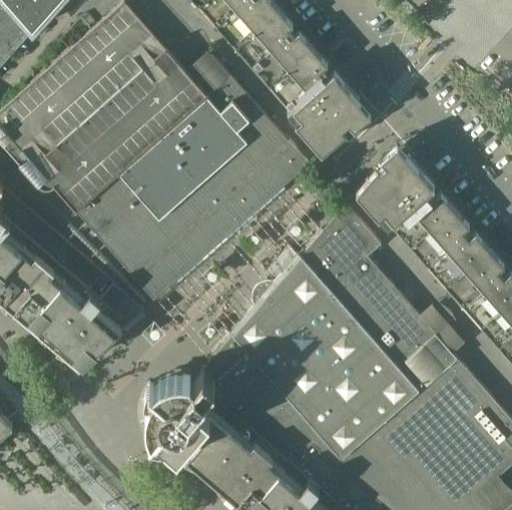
[(0,0),(0,68),(60,0),(0,0)]
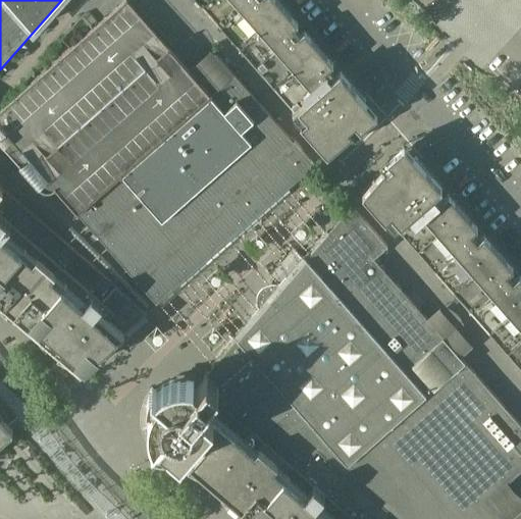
[(195,0),(221,29),(253,0),(195,0)]
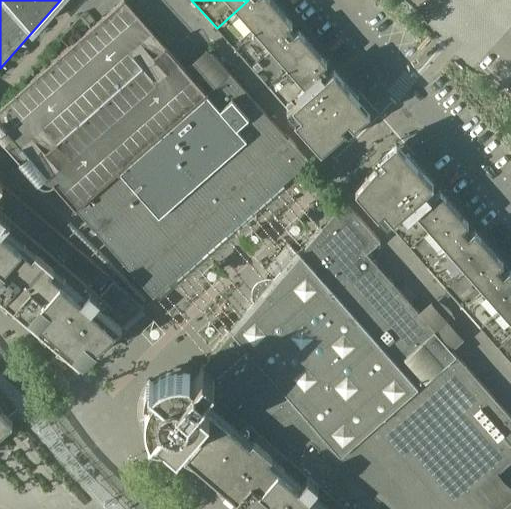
[(248,0),(217,28),(251,68),(291,32),(289,29),(293,25),(271,0),(248,0)]
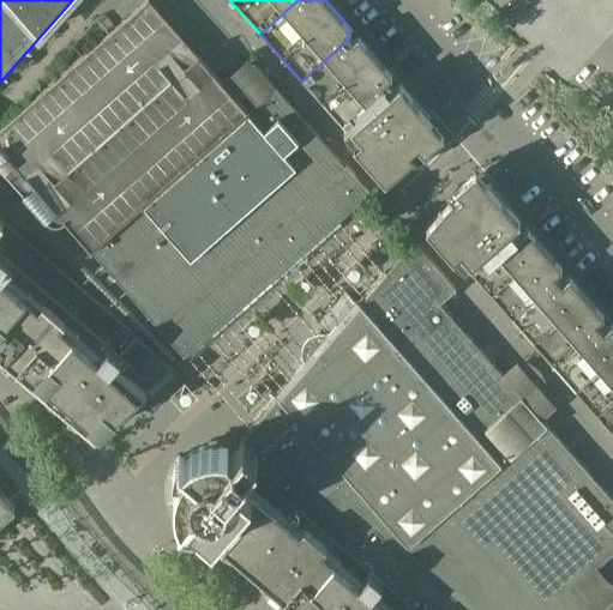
[(349,38),(301,82),(343,128),(388,90),(384,86),(394,77),(360,38),(354,43),(349,38)]
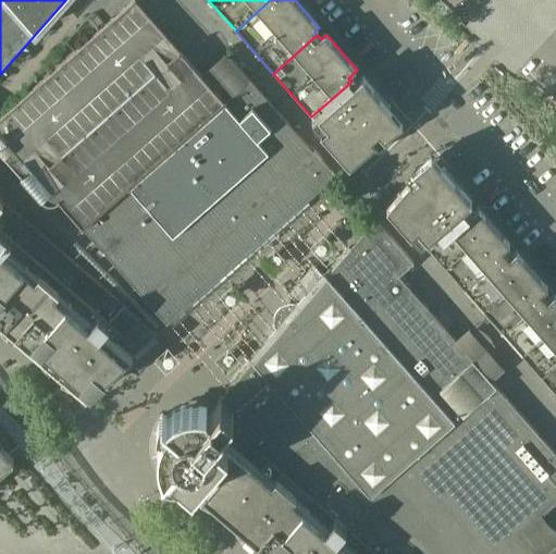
[(351,82),(311,117),(314,121),(312,122),(350,165),(377,143),(373,138),(393,121),(386,113),(392,109),(365,78),(355,86),(351,82)]
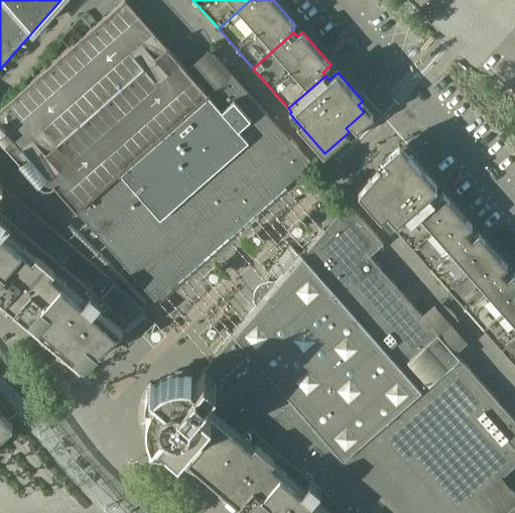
[(202,104),(78,213),(155,302),(164,294),(219,246),(312,164),(292,140),(290,141),(233,76),(232,77),(211,96),(201,85),(200,85),(195,89),(190,93),(202,104)]
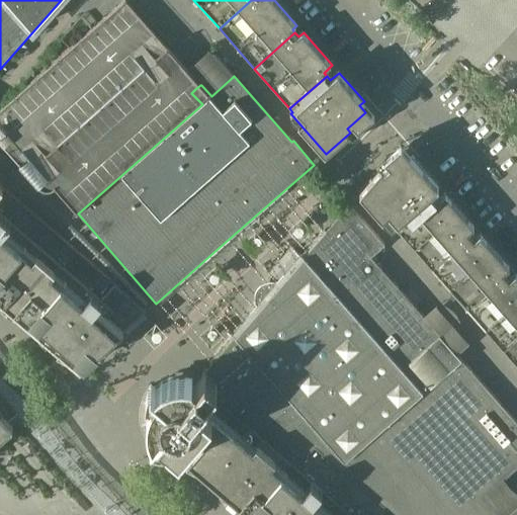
[(0,138),(7,132),(7,133),(9,132),(8,131),(7,131),(0,121),(0,138)]
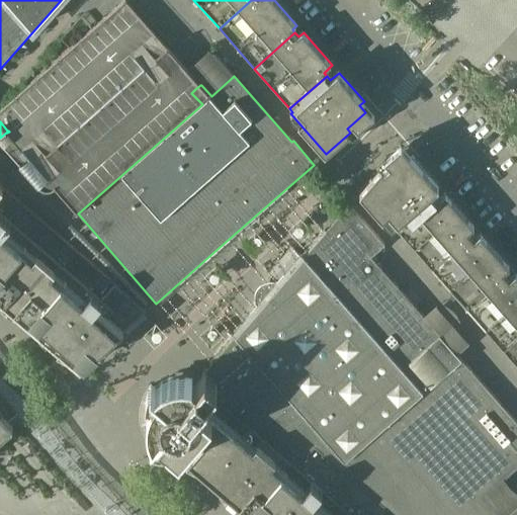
[(395,228),(398,231),(435,198),(432,195),(440,188),(414,158),(409,162),(403,155),(384,171),(381,168),(360,193),(393,230),(395,228)]
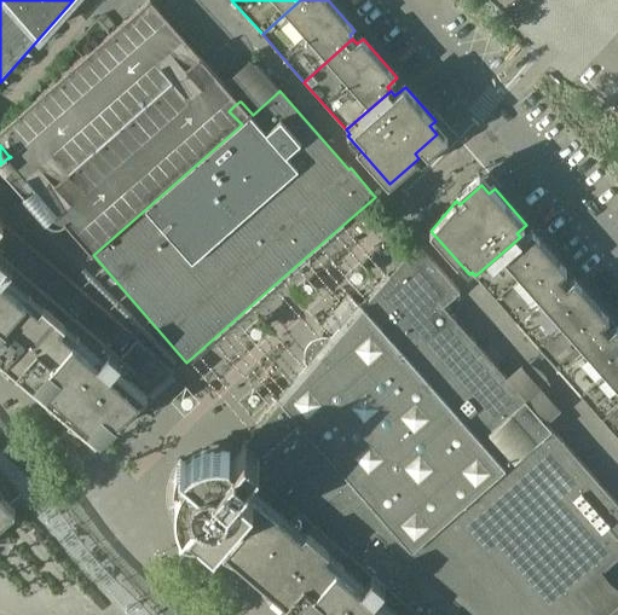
[(0,357),(97,440),(103,436),(175,372),(0,221),(0,357)]
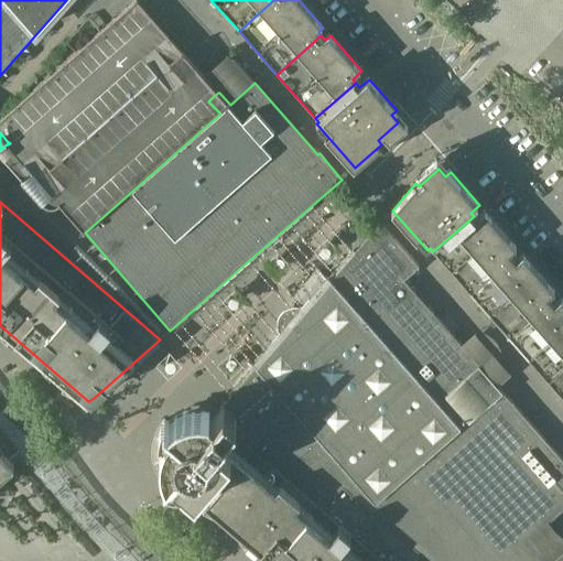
[(477,220),(474,216),(433,251),(472,295),(513,258),(510,255),(518,248),(486,213),(477,220)]
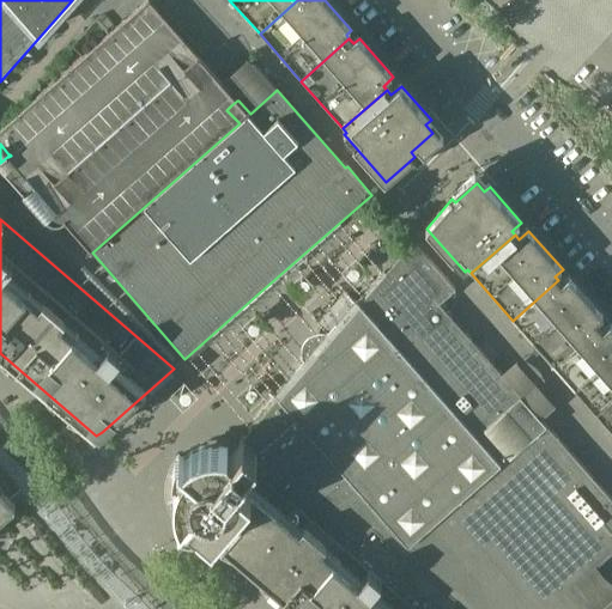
[(179,499),(175,500),(175,503),(180,501),(180,504),(183,509),(188,513),(187,515),(188,516),(189,516),(198,522),(198,523),(213,536),(219,530),(228,537),(229,539),(228,540),(224,544),(298,608),(592,608),(574,589),(611,555),(611,499),(441,305),(458,291),(414,243),(389,272),(320,353),(279,401),(234,454),(228,449),(229,448),(229,446),(226,446),(223,446),(220,445),(212,446),(210,446),(203,449),(200,450),(193,452),(192,454),(191,455),(185,460),(183,461),(181,458),(180,460),(188,467),(185,470),(181,475),(180,477),(179,479),(180,480),(179,482),(177,489),(177,497),(179,499)]
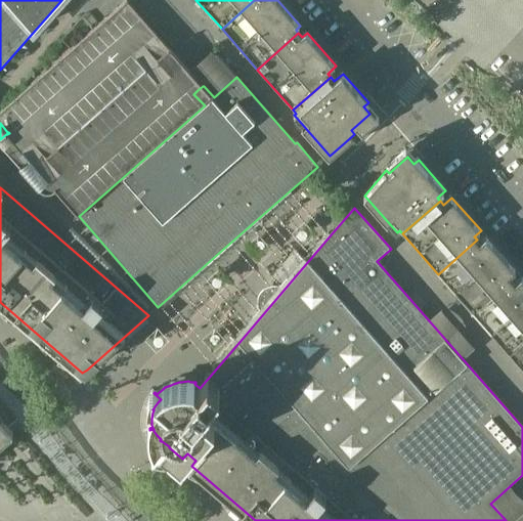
[(438,274),(473,315),(513,280),(510,277),(517,271),(487,237),(480,244),(477,240),(438,274)]
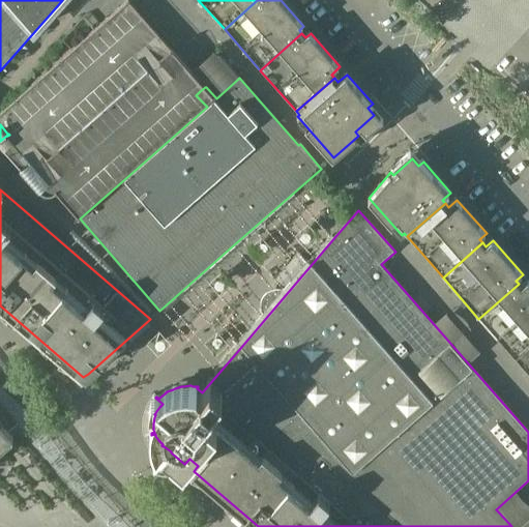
[(522,287),(519,284),(478,319),(516,360),(528,348),(528,283),(522,287)]
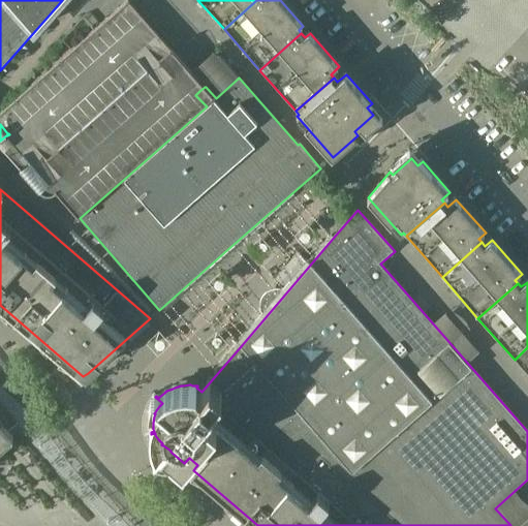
[(527,347),(515,360),(527,375),(527,347)]
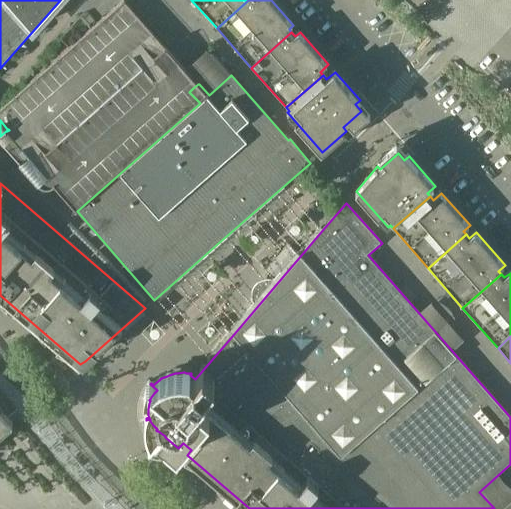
[(0,435),(1,435),(12,425),(14,423),(13,422),(9,418),(19,409),(20,408),(0,384),(0,435)]
